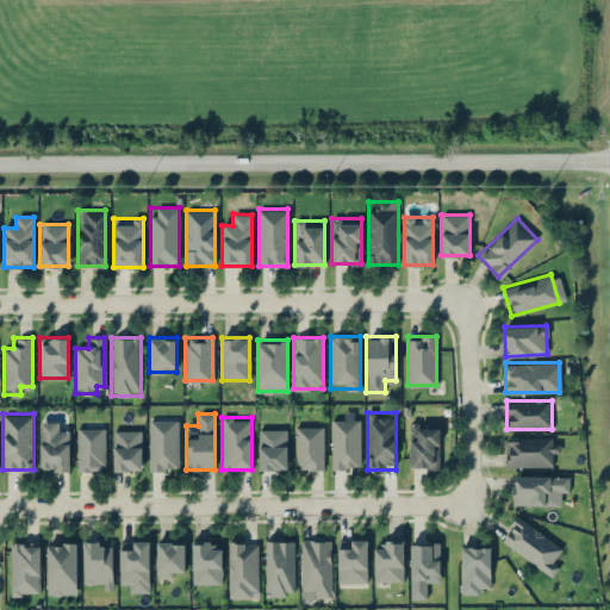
[(330,470),(360,470),(360,418),(330,418),(330,470)]
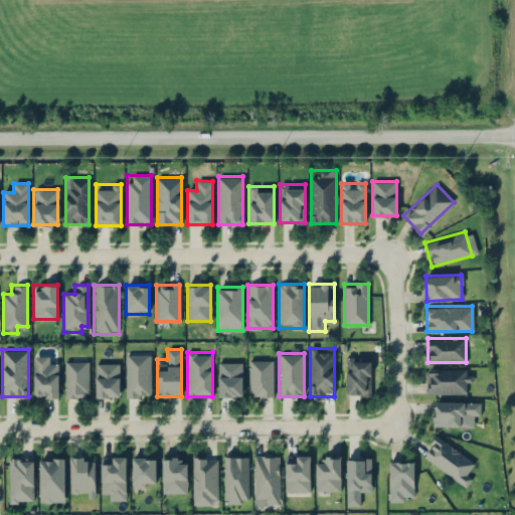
[(151,397),(151,354),(126,354),(126,397),(151,397)]
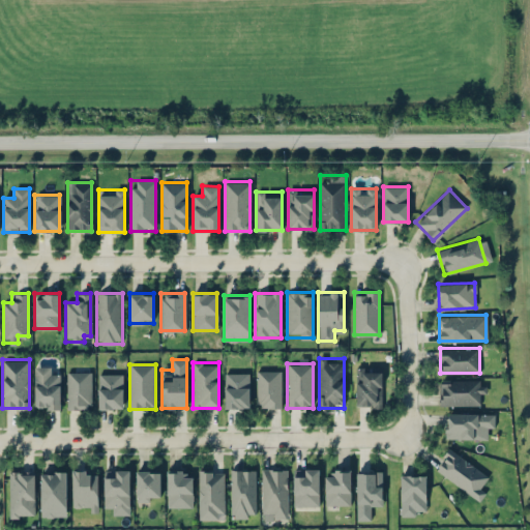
[(34,409),(59,409),(59,366),(34,366),(34,409)]
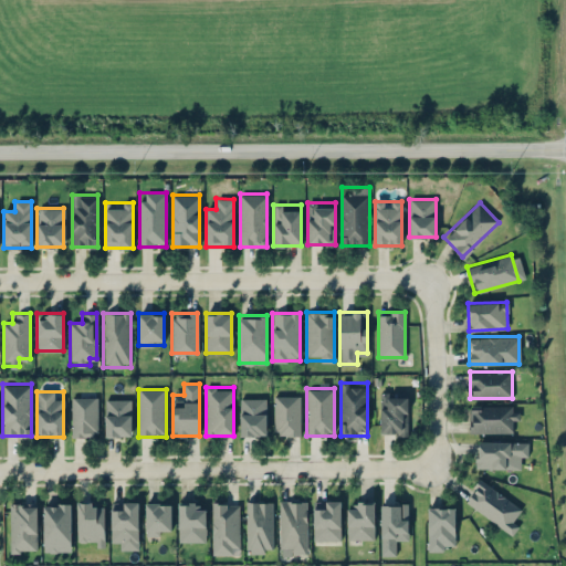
[(380,435),(408,435),(408,394),(380,394),(380,435)]
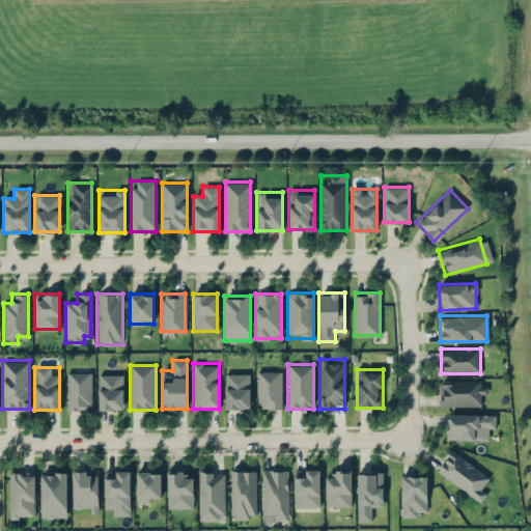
[(281,370),(256,370),(256,408),(281,408),(281,370)]
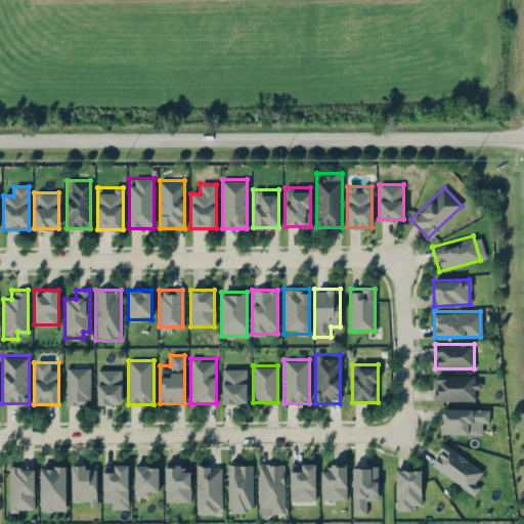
[(89,367),(67,367),(67,404),(89,404),(89,367)]
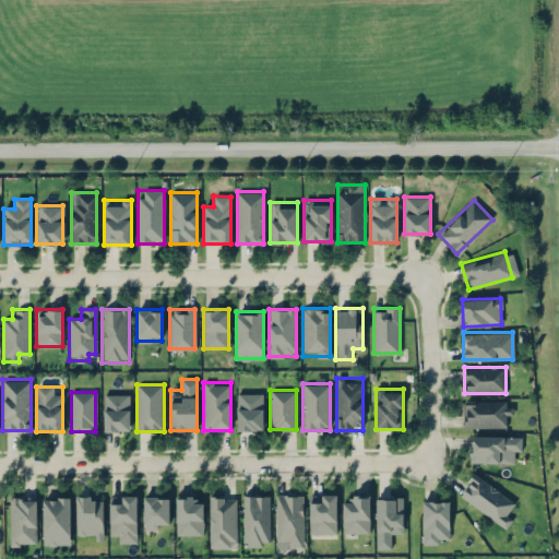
[(262,392),(236,392),(236,430),(262,430),(262,392)]
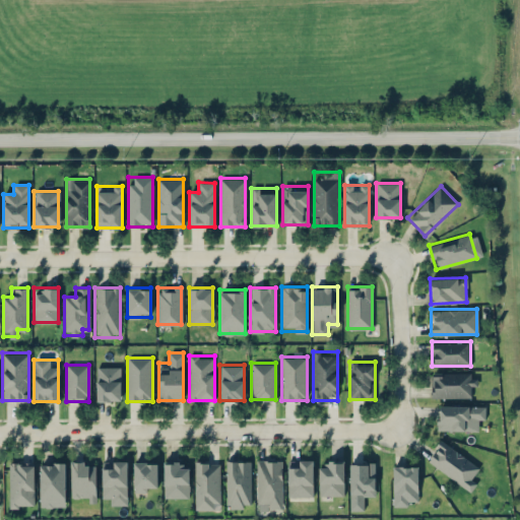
[(96,400),(120,400),(120,366),(96,366),(96,400)]
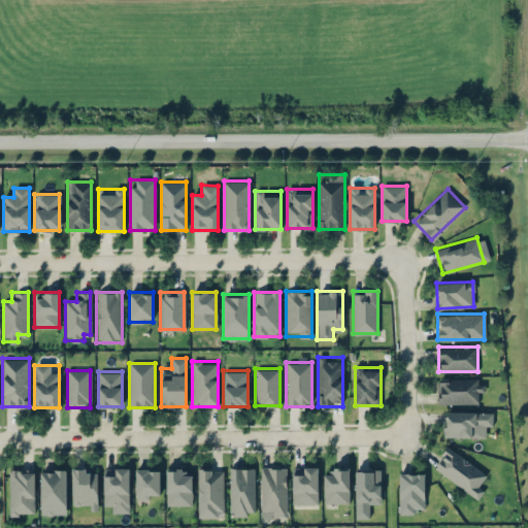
[(438,403),(482,403),(482,377),(438,377),(438,403)]
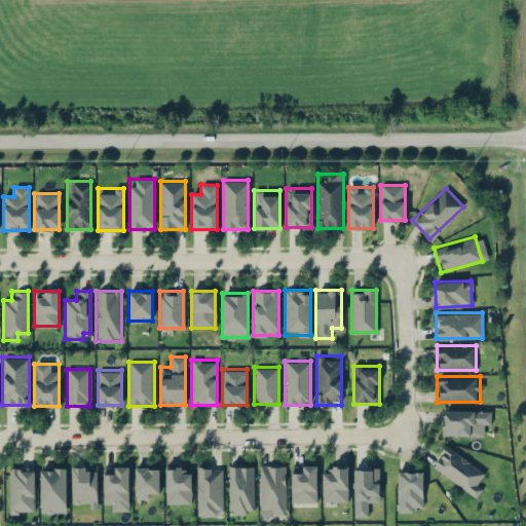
[(442,435),(487,435),(487,410),(442,410),(442,435)]
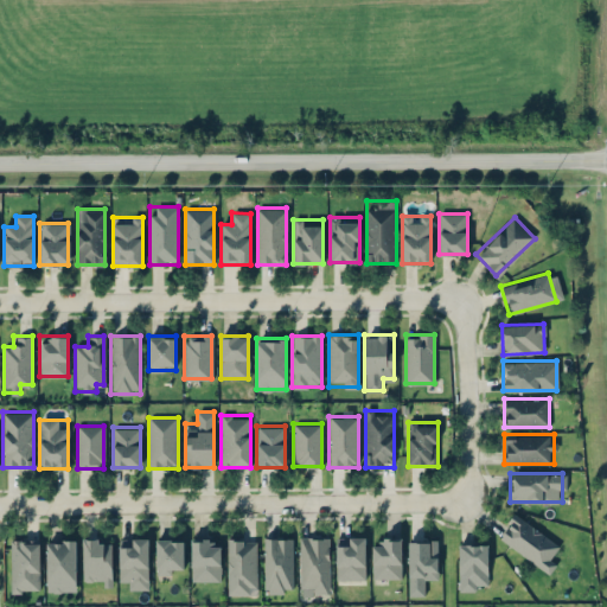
[(550,551),(556,543),(515,512),(497,537),(548,574),(560,558),(550,551)]
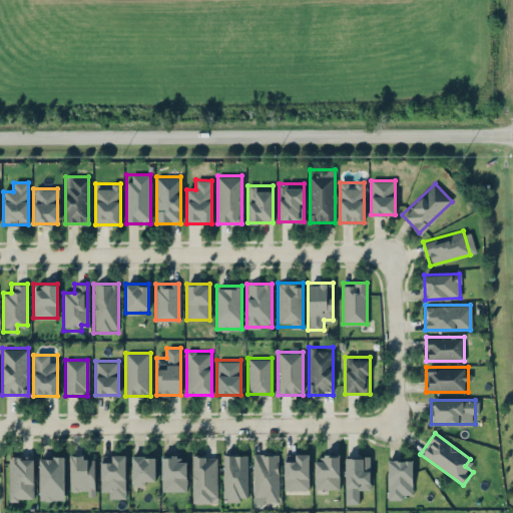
[(246,454),(222,454),(222,500),(246,500),(246,454)]
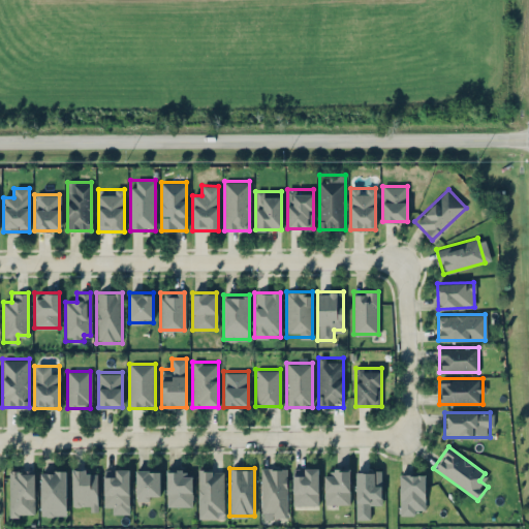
[(260,468),(260,516),(286,516),(286,468),(260,468)]
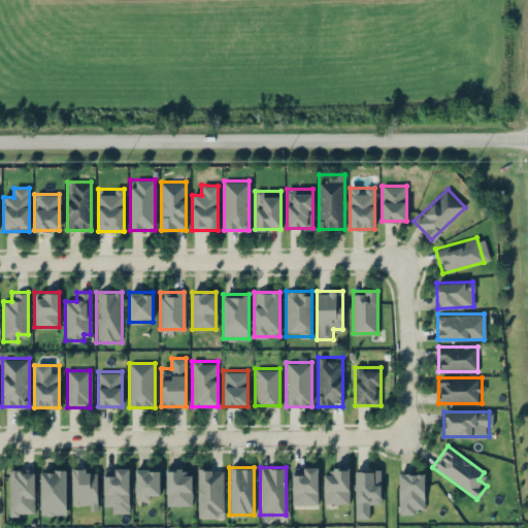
[(317,467),(293,467),(293,502),(317,502),(317,467)]
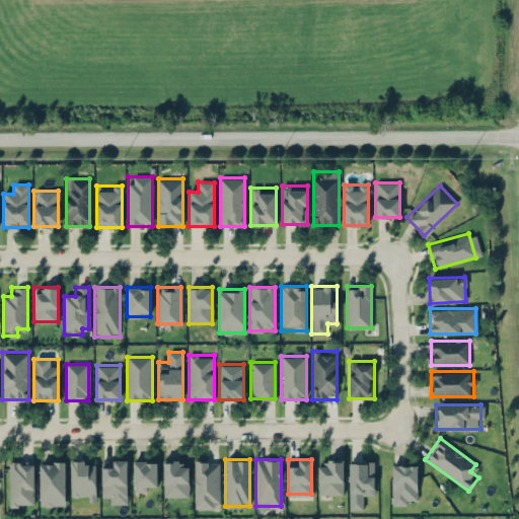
[(317,459),(317,494),(343,494),(343,459),(317,459)]
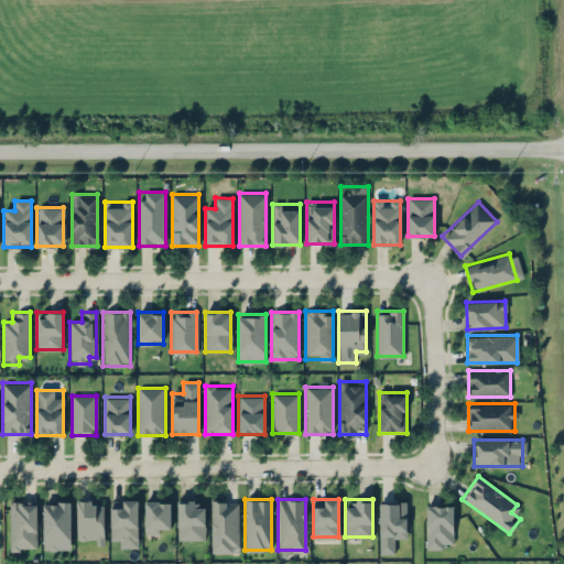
[(9,500),(9,550),(35,550),(35,500),(9,500)]
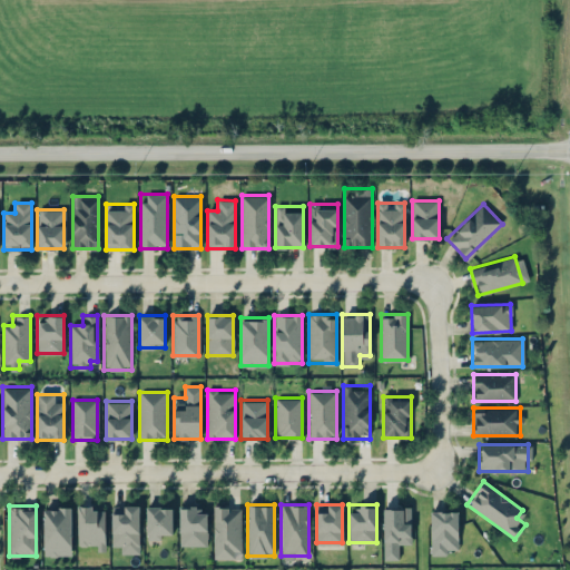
[(70,505),(42,505),(42,554),(70,554),(70,505)]
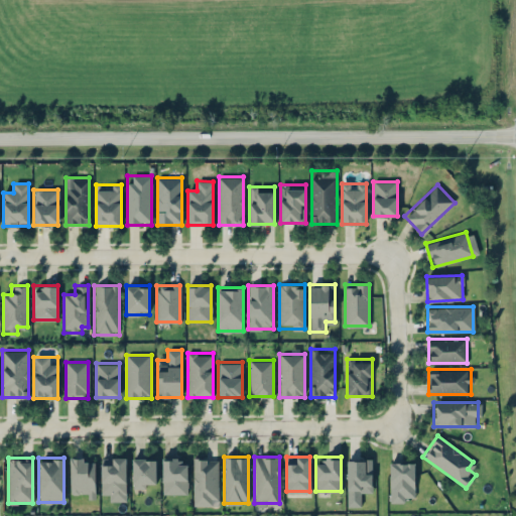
[(71,496),(95,496),(95,458),(71,458),(71,496)]
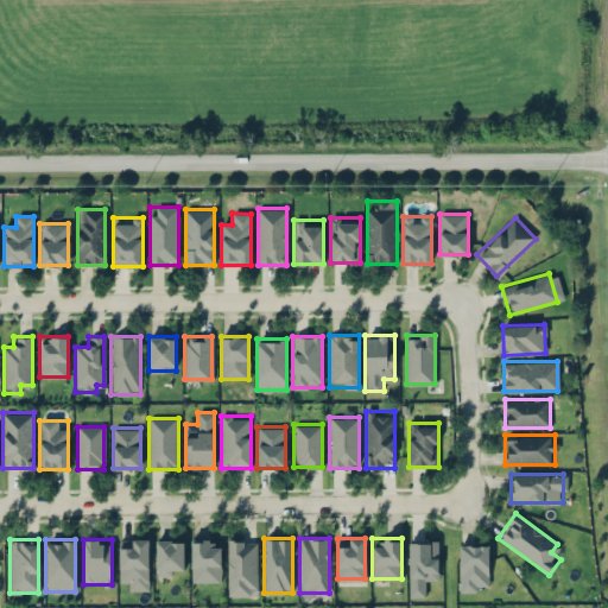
[(119,581),(126,581),(126,589),(149,589),(149,539),(119,539),(119,581)]
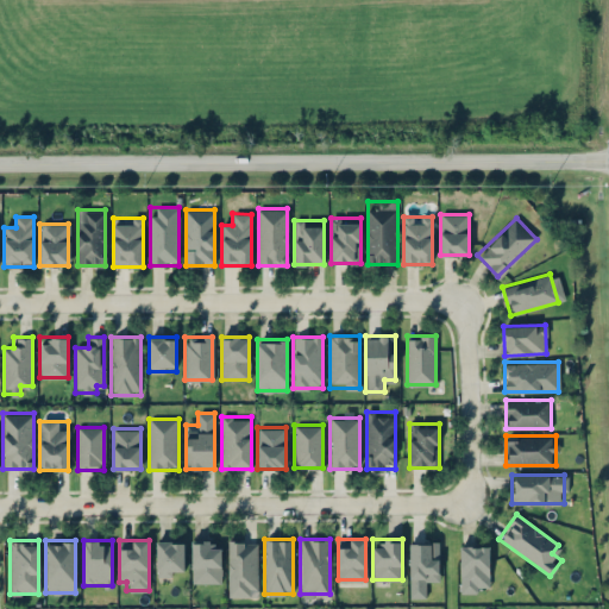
[(156,575),(182,575),(182,540),(156,540),(156,575)]
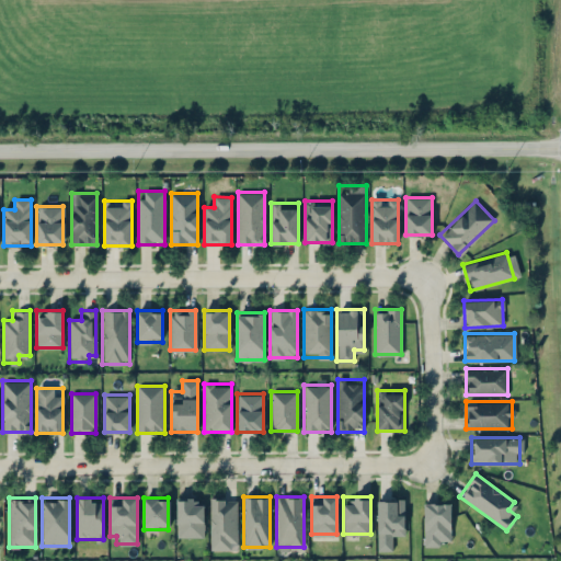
[(203,497),(176,497),(176,536),(203,536),(203,497)]
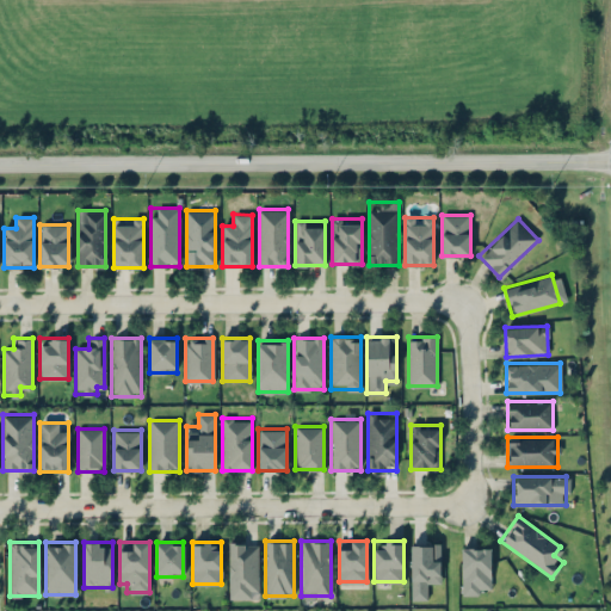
[(258,598),(258,542),(229,542),(229,598),(258,598)]
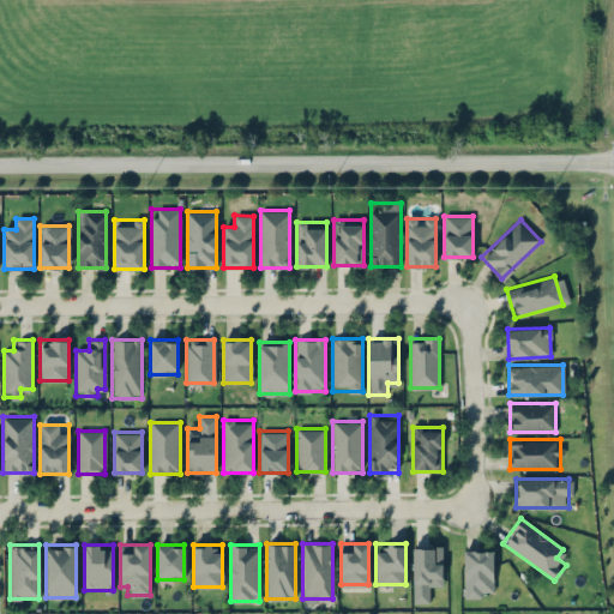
[(414,546),(414,601),(429,601),(429,590),(443,590),(443,546),(414,546)]
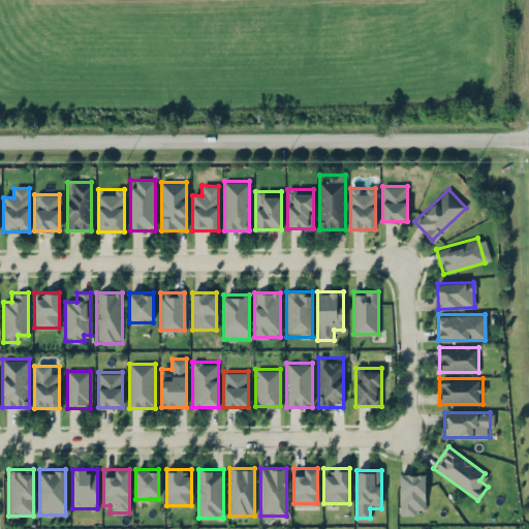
[(425,474),(399,474),(399,515),(425,515),(425,474)]
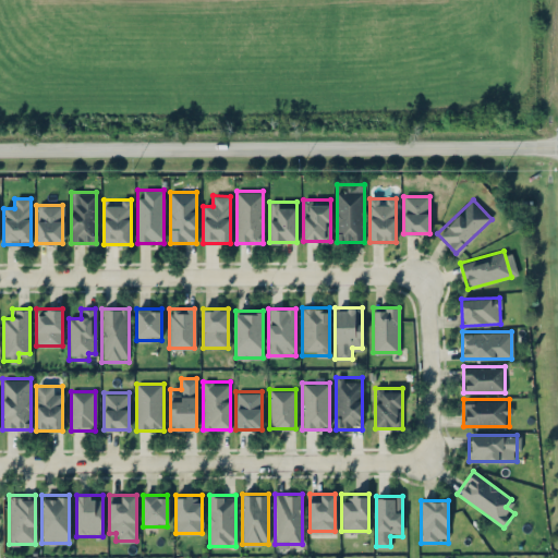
All buildings are outlined.
